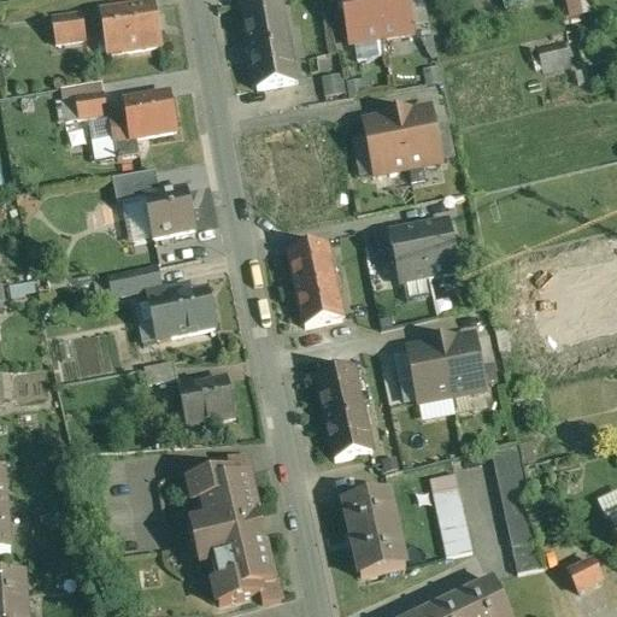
[(372,0),(340,0),(350,50),(381,43),(372,0)]
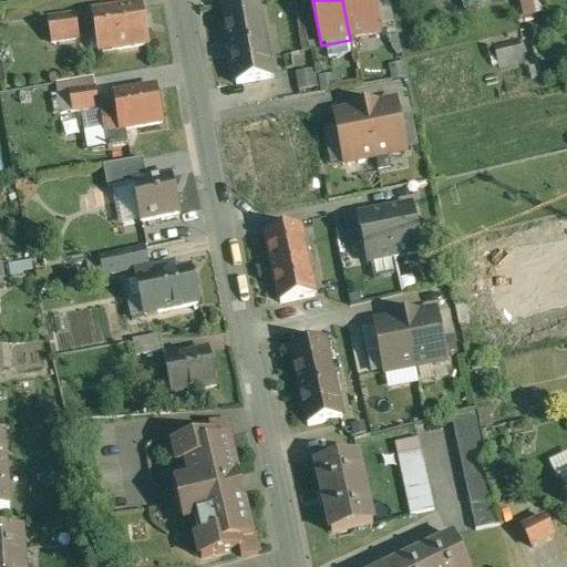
[(373,0),(342,0),(350,40),(380,35),(373,0)]
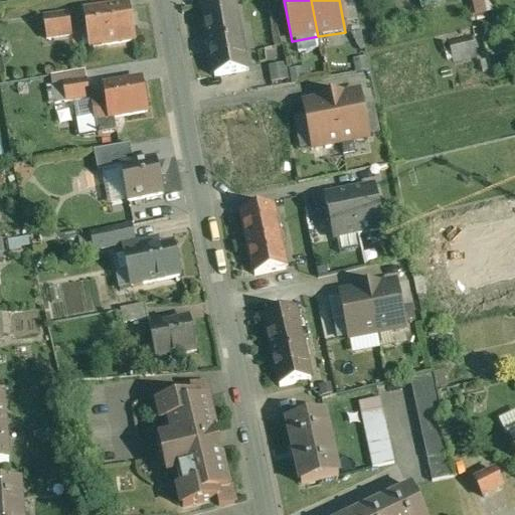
[(440,0),(417,0),(420,11),(442,6),(440,0)]
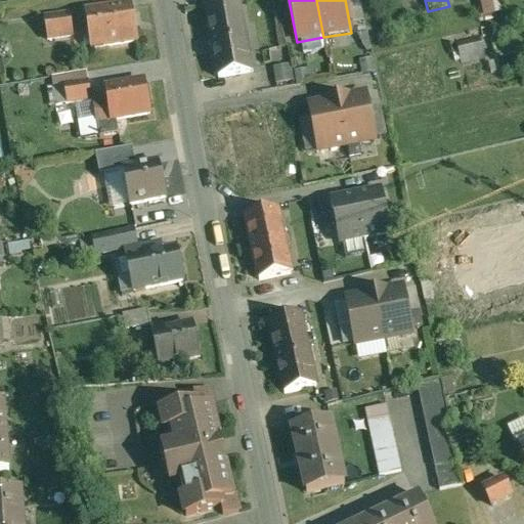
[(492,0),(483,0),(477,1),(481,19),(496,16),(492,0)]
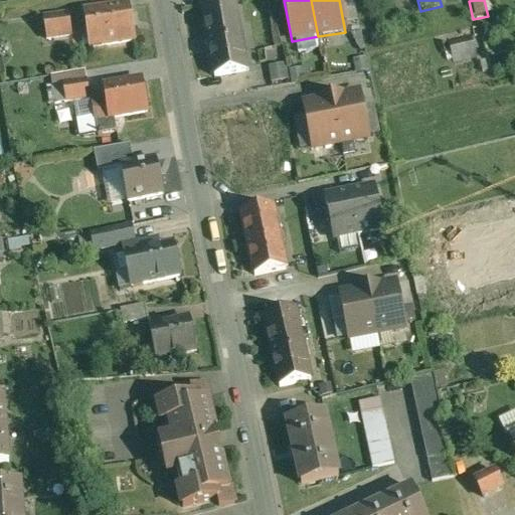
[(233,1),(202,6),(214,77),(245,72),(233,1)]
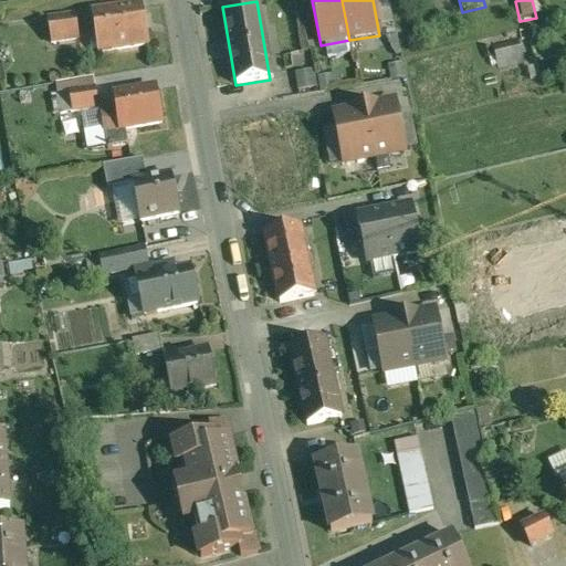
[(142,7),(93,14),(98,54),(147,46),(142,7)]
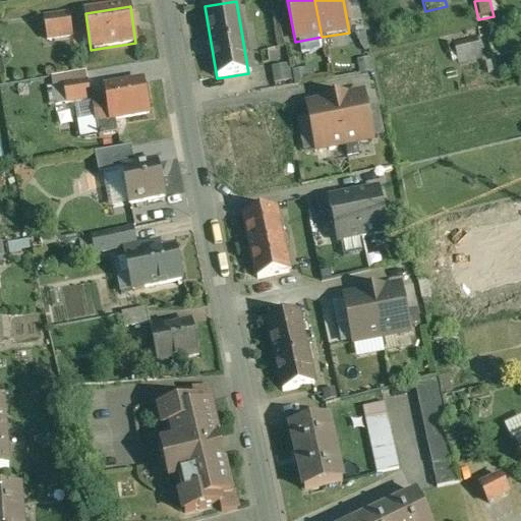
[(69,15),(44,19),(47,41),(72,37),(69,15)]
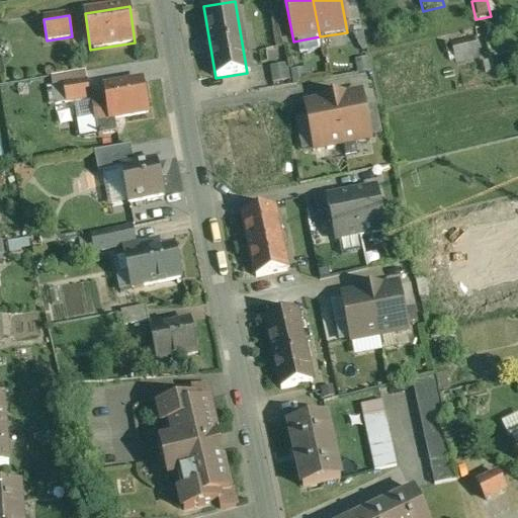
[(475,38),(451,44),(455,63),(479,58),(475,38)]
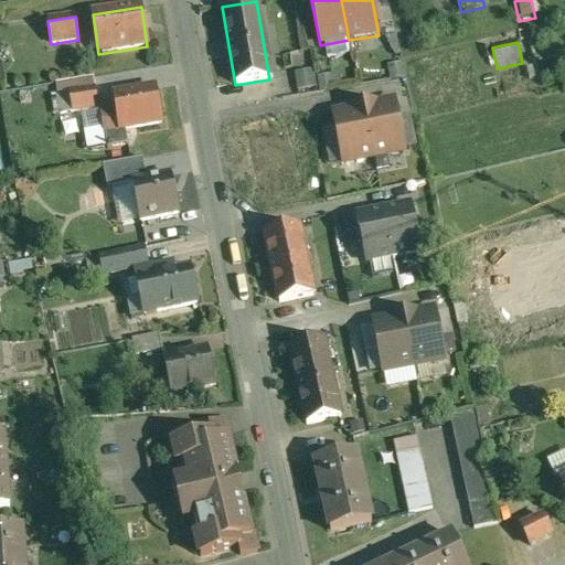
[(93,78),(56,84),(59,96),(68,94),(95,89),(93,78)]
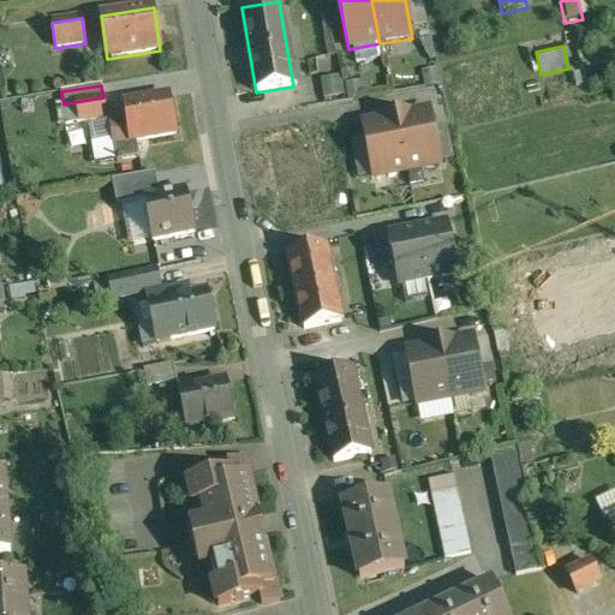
[(103,97),(75,102),(78,124),(107,119),(103,97)]
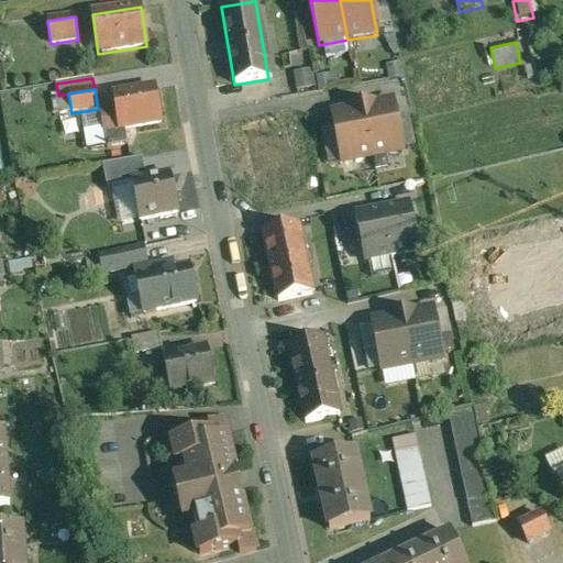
[(116,111),(101,113),(107,150),(128,146),(124,131),(161,124),(155,89),(113,97),(116,111)]
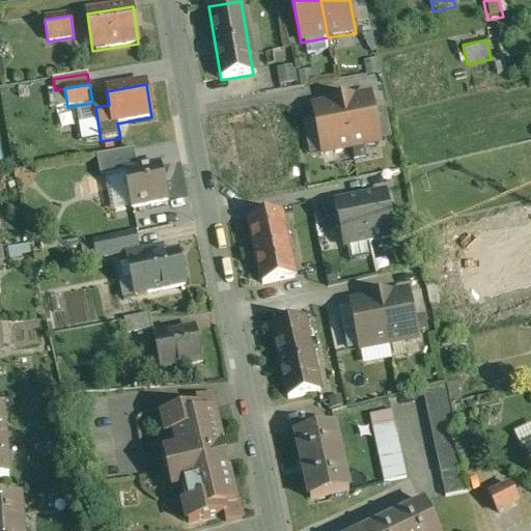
[(55,90),(53,90),(56,109),(67,107),(64,88),(55,90)]
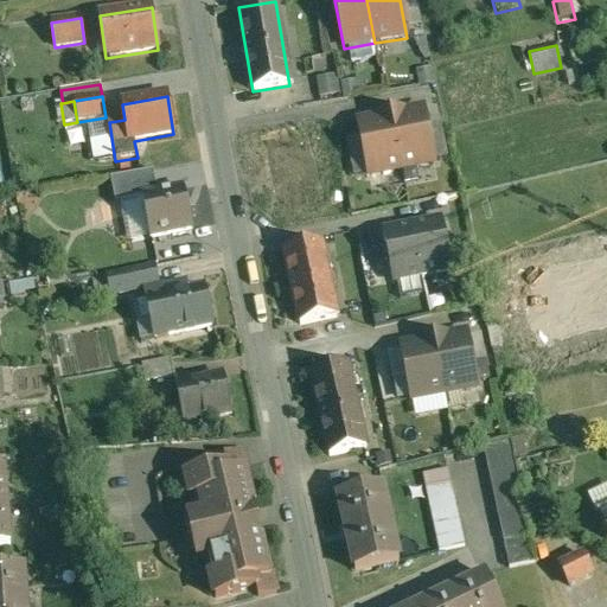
[(404,113),(376,119),(376,121),(358,125),(365,160),(368,174),(369,177),(433,164),(430,147),(423,112),(404,115),(404,113)]
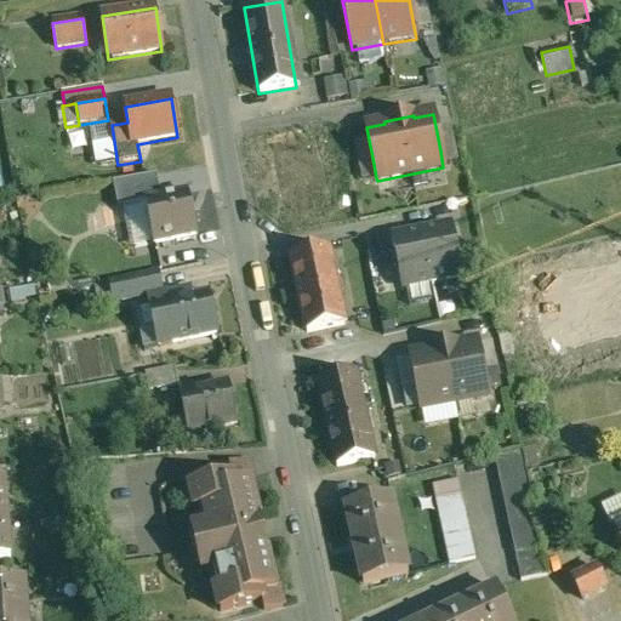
[(454,148),(440,151),(443,165),(456,161),(454,148)]
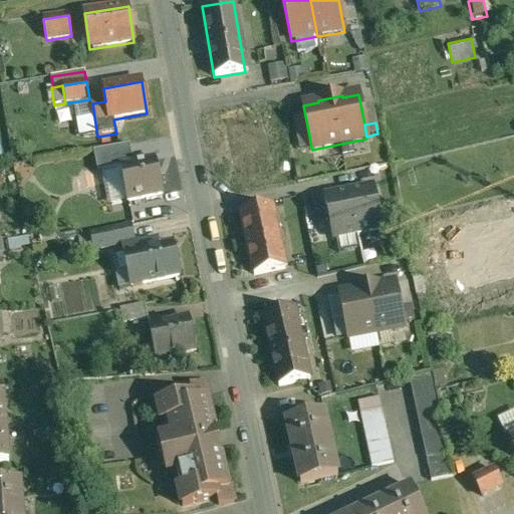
[(309,136),(298,138),(300,150),(311,148),(309,136)]
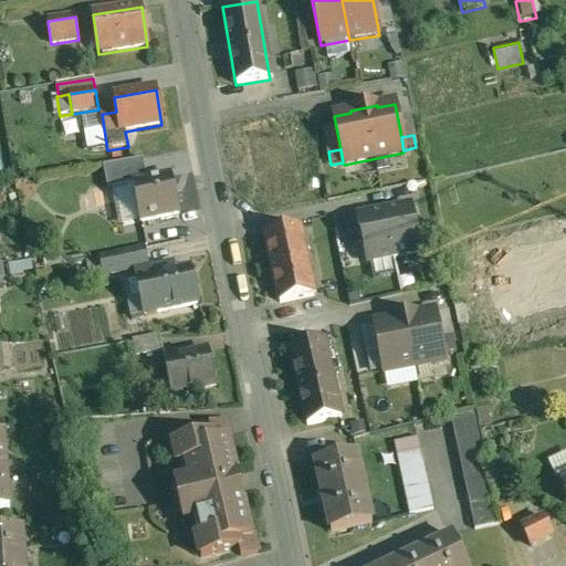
[(174,179),(134,186),(140,226),(163,221),(164,229),(178,227),(176,219),(180,218),(174,179)]
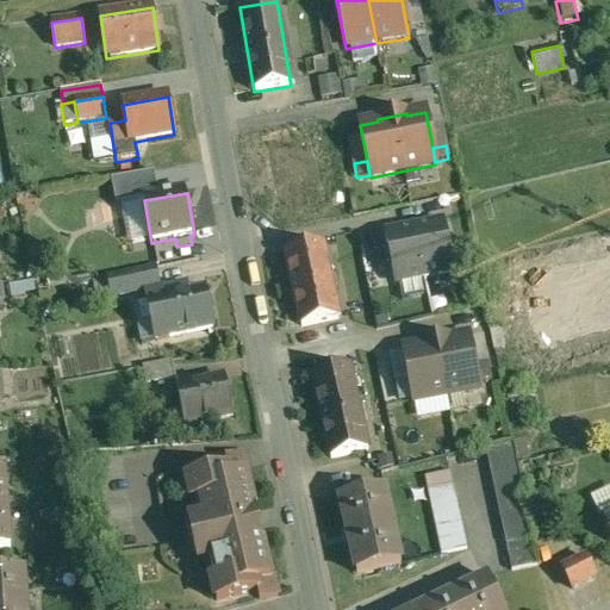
[(443,222),(414,228),(424,279),(453,273),(443,222)]
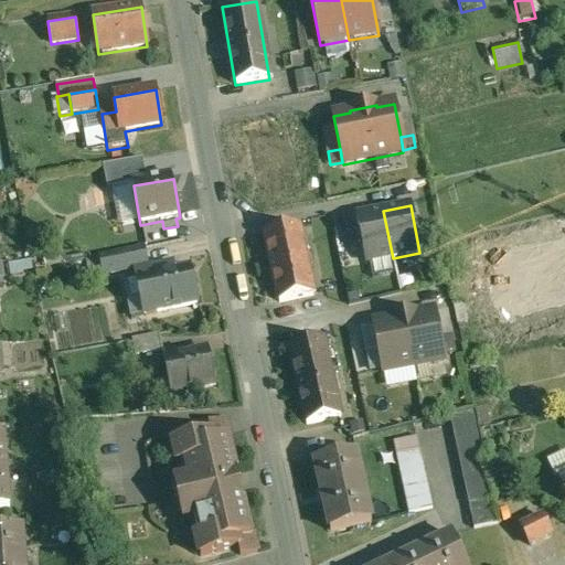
[(383,211),(356,216),(366,264),(393,258),(383,211)]
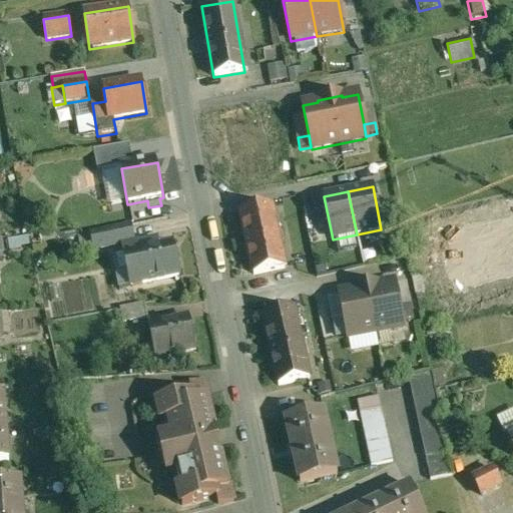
[(271,206),(239,213),(253,276),(285,269),(271,206)]
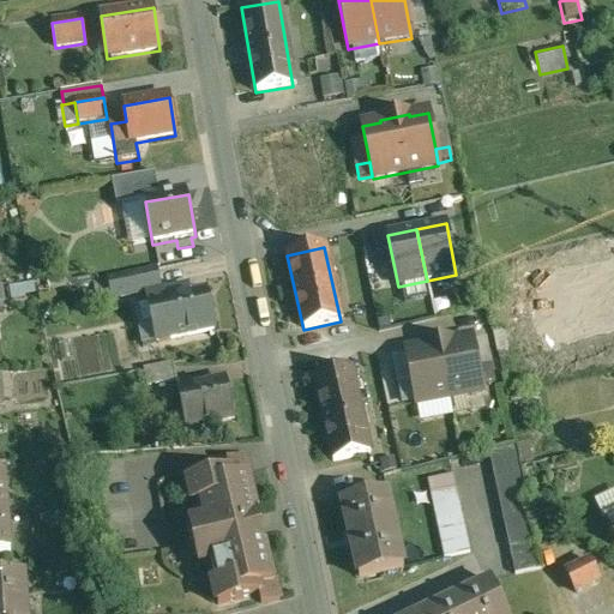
[(157,271),(107,282),(112,300),(139,294),(139,293),(161,288),(157,271)]
